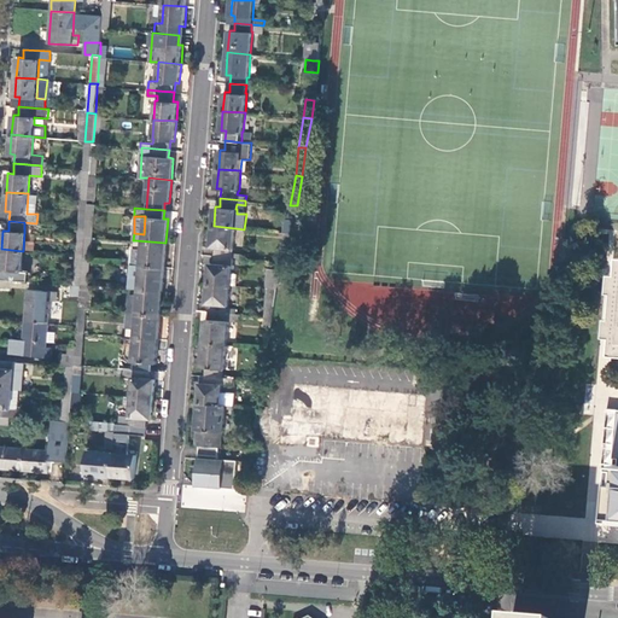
[(235,228),(214,226),(211,246),(216,246),(216,256),(233,257),(235,228)]
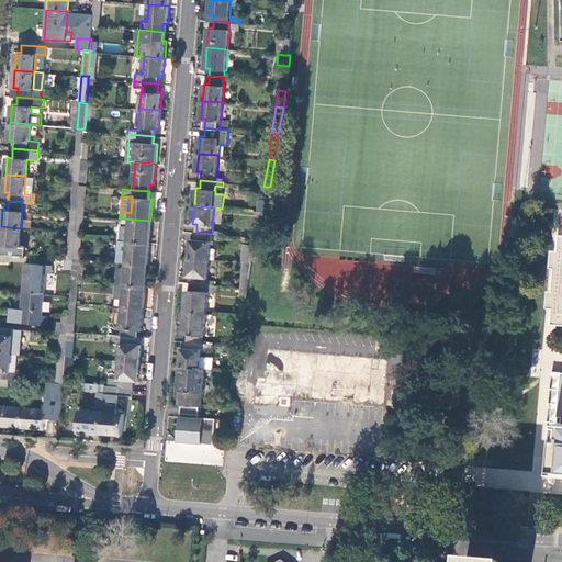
[(128,240),(149,243),(150,221),(123,218),(122,226),(120,225),(119,239),(128,240)]
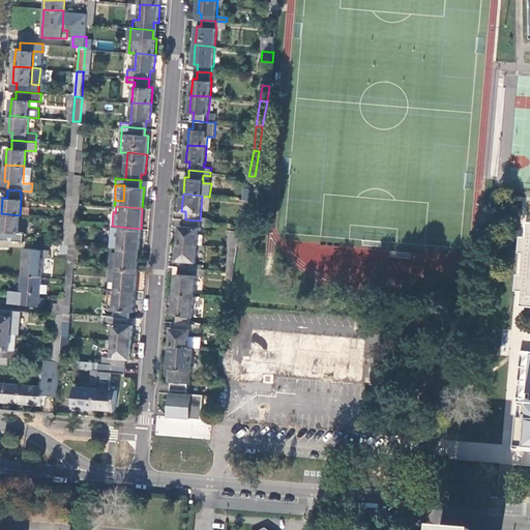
[(20,215),(1,213),(0,226),(0,230),(4,231),(3,239),(17,240),(18,232),(19,232),(20,215)]
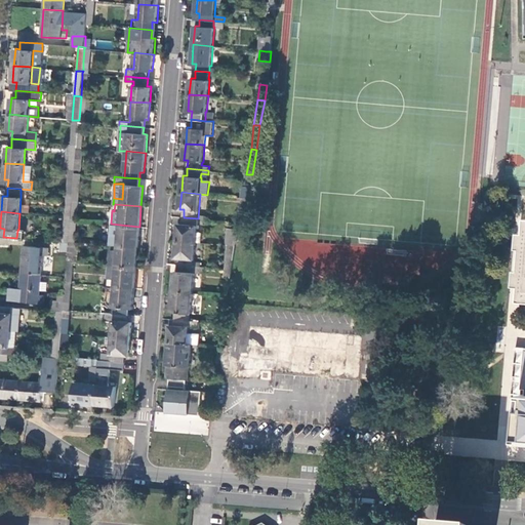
[(198,218),(184,217),(183,225),(178,225),(177,241),(197,242),(197,232),(198,218)]
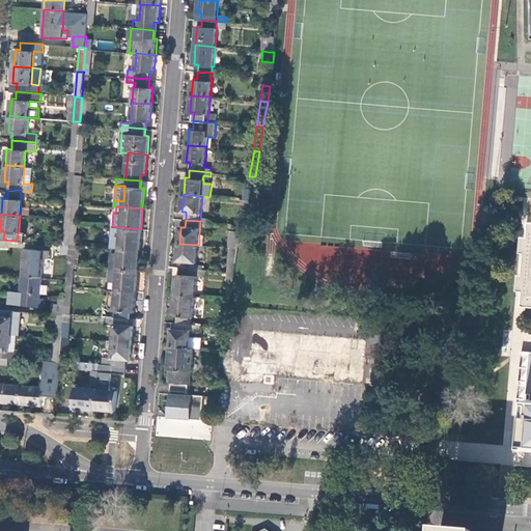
[(119,248),(139,250),(141,229),(121,227),(120,240),(112,240),(112,247),(119,248)]
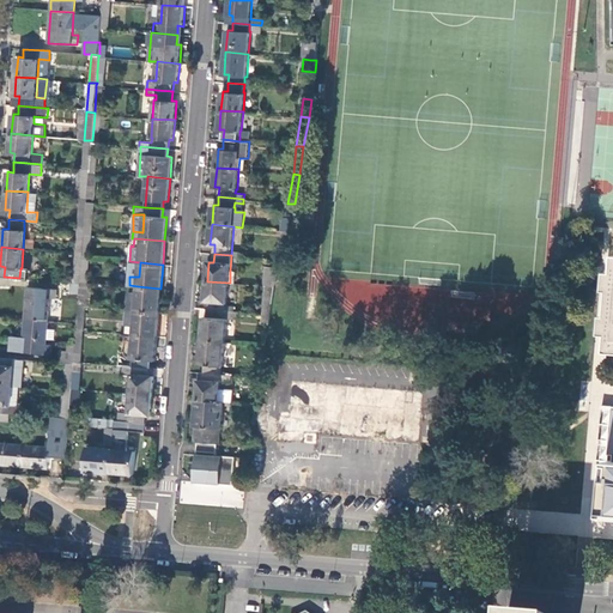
[(267,286),(275,286),(279,267),(266,266),(265,286),(267,286)]
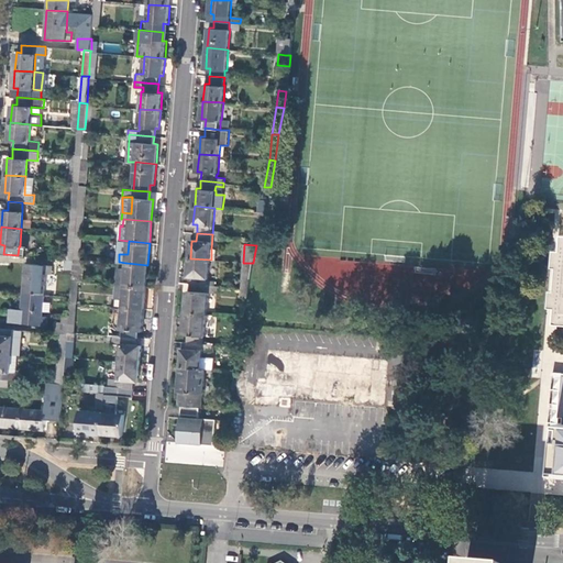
[(85,260),(79,258),(74,258),(74,260),(72,280),(77,282),(83,282),(85,260)]
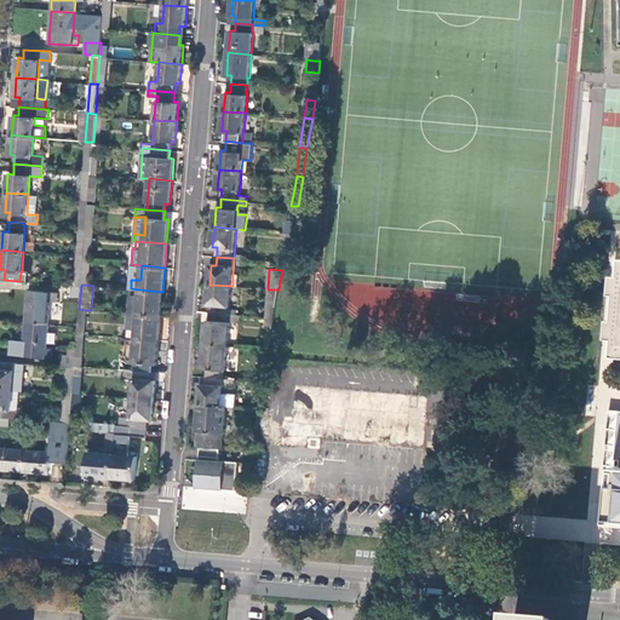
[(233,286),(210,285),(208,304),(212,304),(212,313),(236,314),(237,314),(239,310),(230,309),(233,286)]
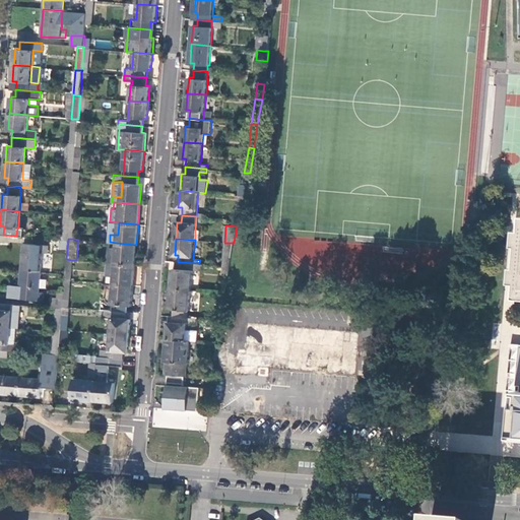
[(115,263),(135,265),(136,245),(117,243),(115,263)]
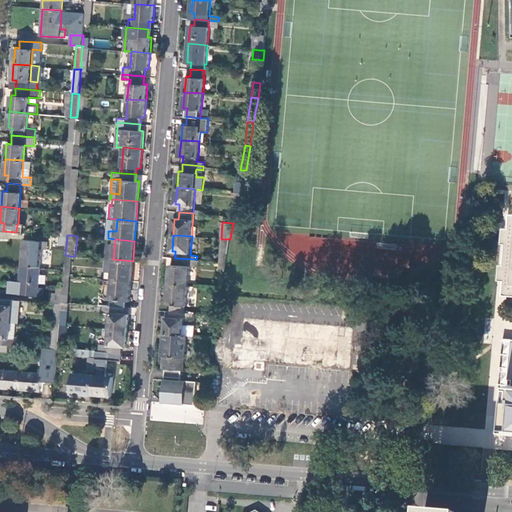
[(221,262),(226,262),(230,239),(223,239),(221,262)]
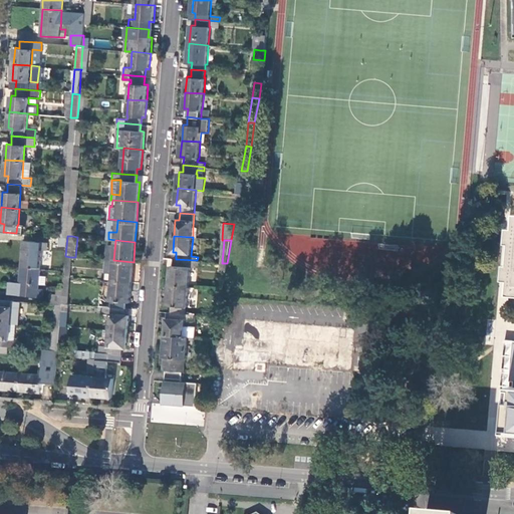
[(21,267),(39,269),(41,250),(46,250),(47,243),(23,241),(21,267)]
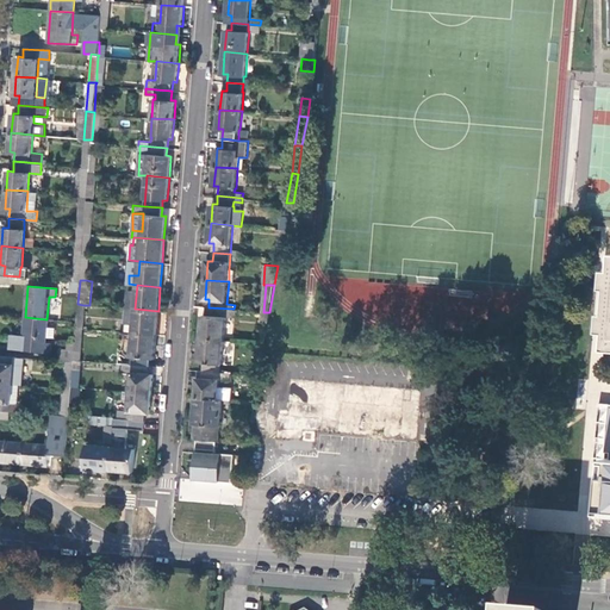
[(232,309),(209,307),(207,315),(203,315),(201,338),(224,341),(225,313),(232,315),(232,309)]
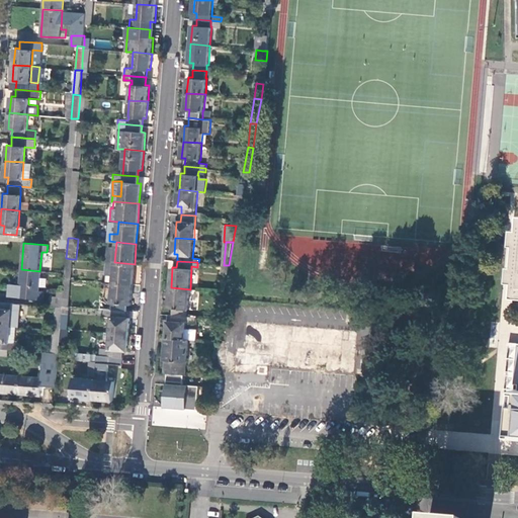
[(133,283),(135,264),(114,262),(109,262),(106,264),(106,273),(108,276),(113,276),(112,282),(133,283)]
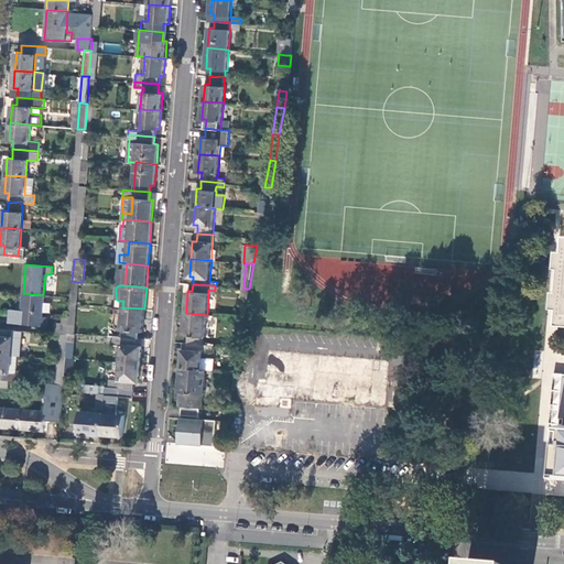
[(42,316),(43,295),(23,293),(20,323),(46,325),(47,317),(42,316)]
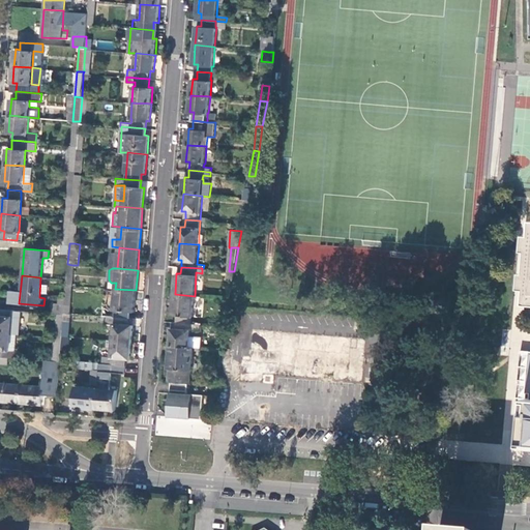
[(115,317),(129,319),(130,312),(134,312),(136,290),(115,289),(113,317),(115,317)]
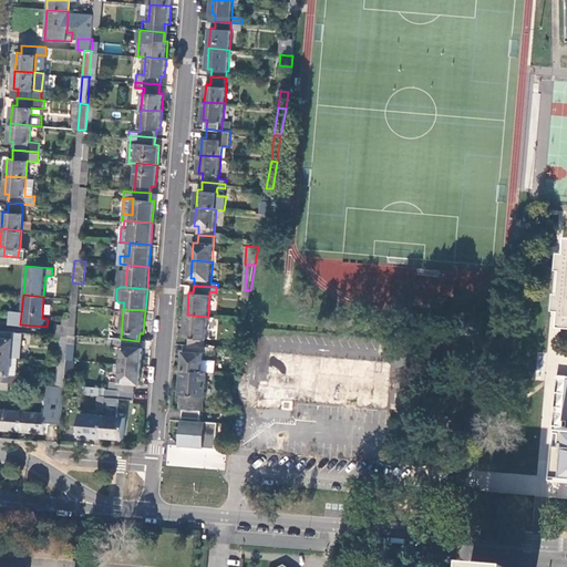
[(208,317),(187,315),(185,337),(189,337),(188,346),(205,347),(208,317)]
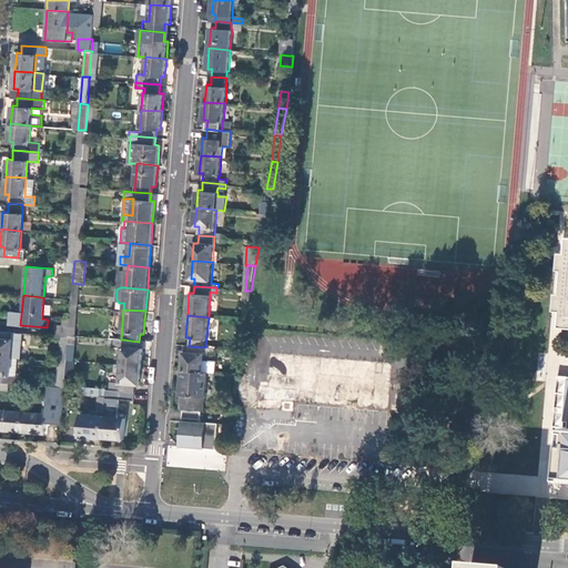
[(68,335),(69,326),(54,325),(53,335),(62,336),(68,336),(68,335)]
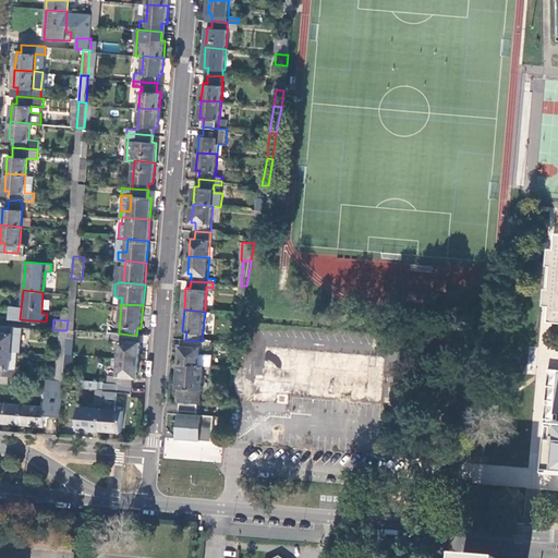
[(12,326),(0,325),(0,350),(12,351),(13,334),(11,334),(12,326)]
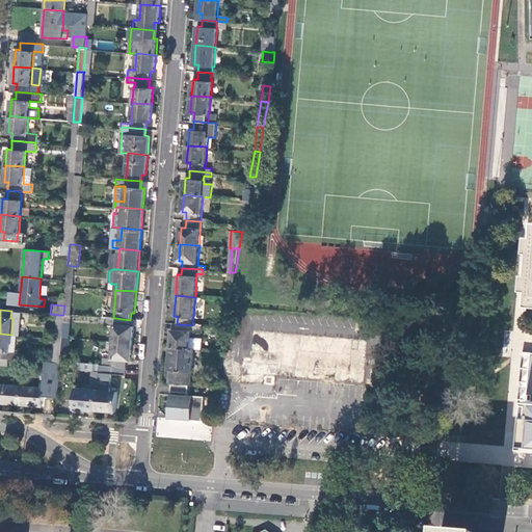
[(113,342),(132,343),(133,326),(130,325),(130,320),(115,318),(113,342)]
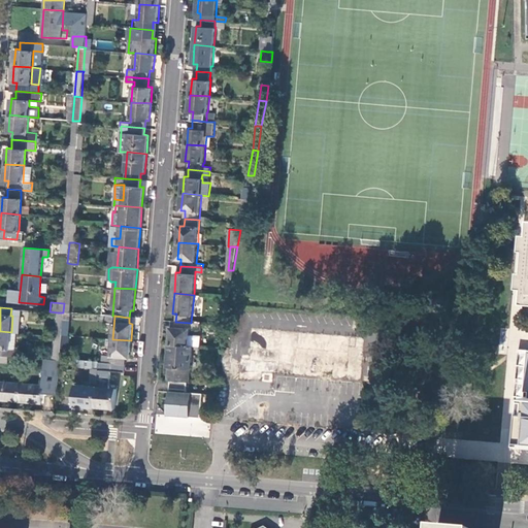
[(191,323),(175,322),(175,328),(171,327),(169,344),(190,347),(193,347),(202,348),(202,337),(190,336),(191,323)]
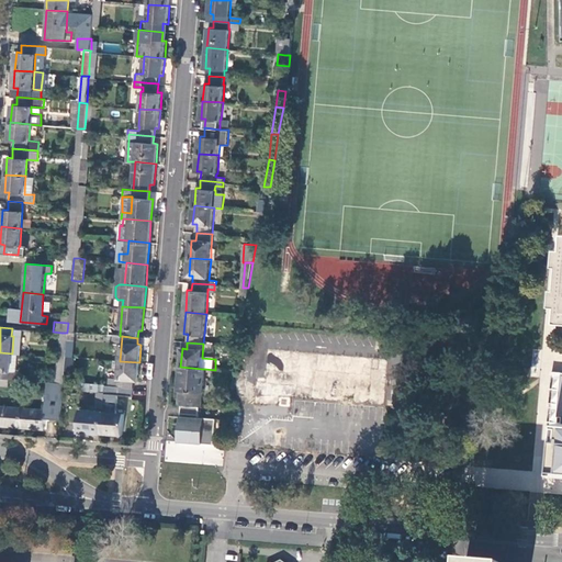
[(237,355),(238,347),(231,346),(229,353),(237,355)]
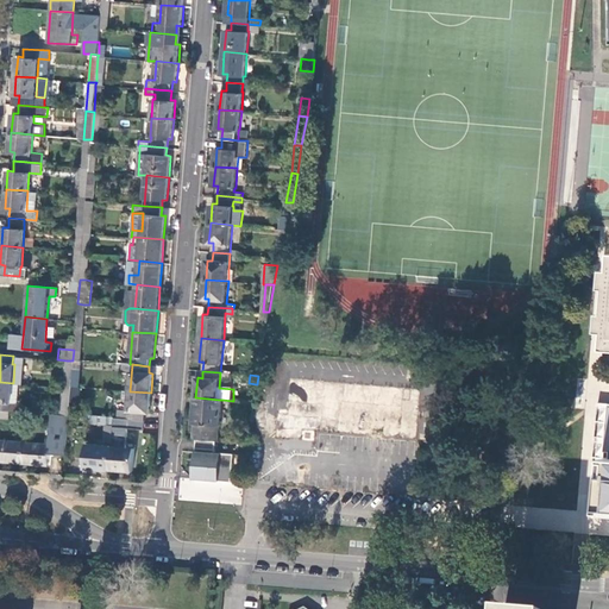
[(313,431),(413,440),(418,388),(284,377),(282,408),(276,407),(272,447),(312,451),(313,431)]
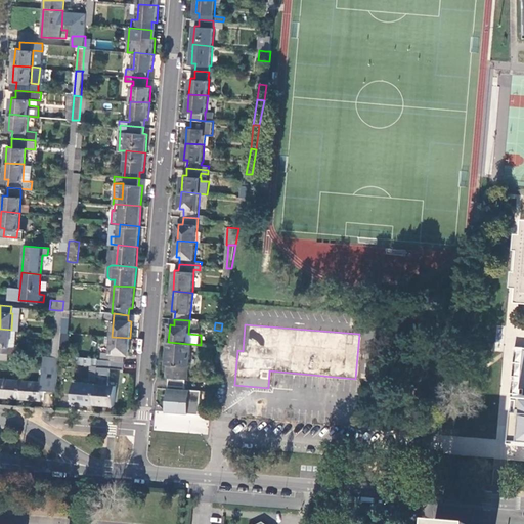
[(11,330),(0,329),(0,352),(8,353),(17,354),(18,347),(9,346),(11,330)]
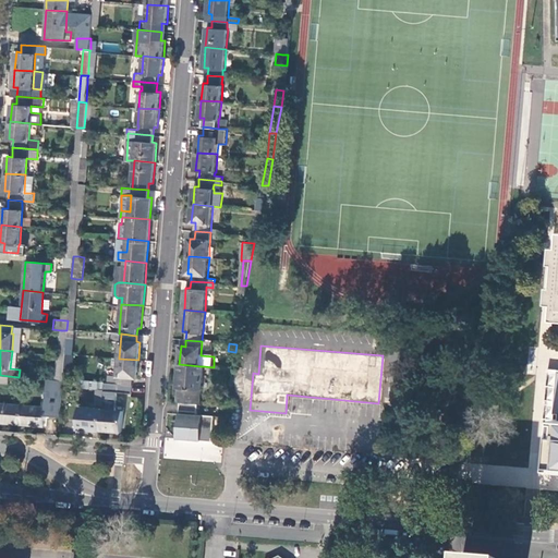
[(64,356),(59,355),(57,355),(56,379),(63,380),(63,379),(64,363),(64,356)]
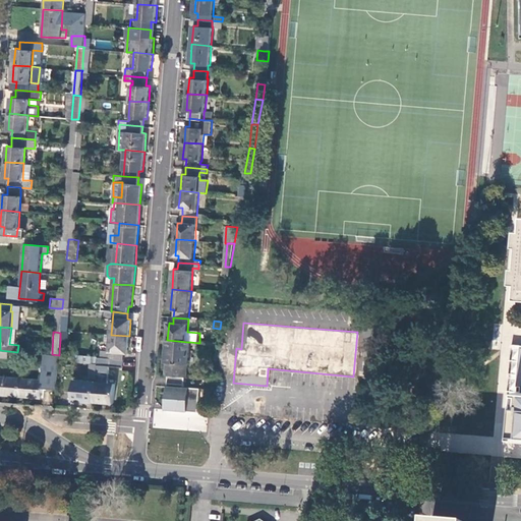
[(122,359),(123,360),(124,353),(127,353),(129,336),(111,335),(109,358),(122,359)]
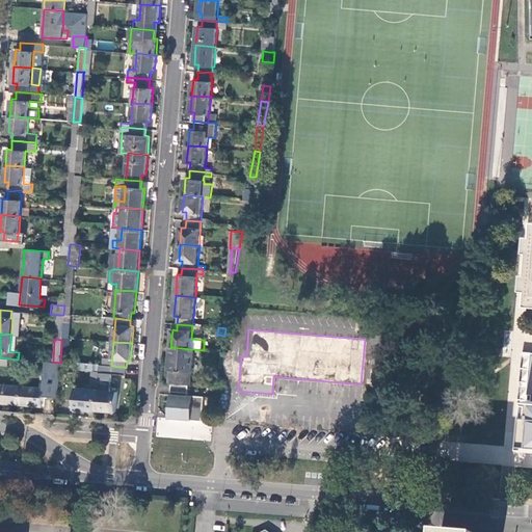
[(191,349),(170,347),(169,370),(168,383),(173,383),(189,386),(191,386),(192,373),(192,372),(194,349),(191,349)]
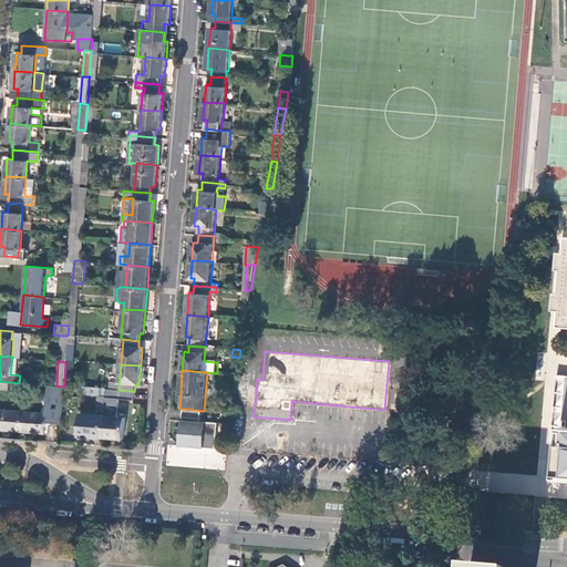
[(64,387),(57,385),(49,385),(48,393),(47,393),(45,413),(21,412),(20,431),(44,433),(45,422),(61,423),(64,387)]
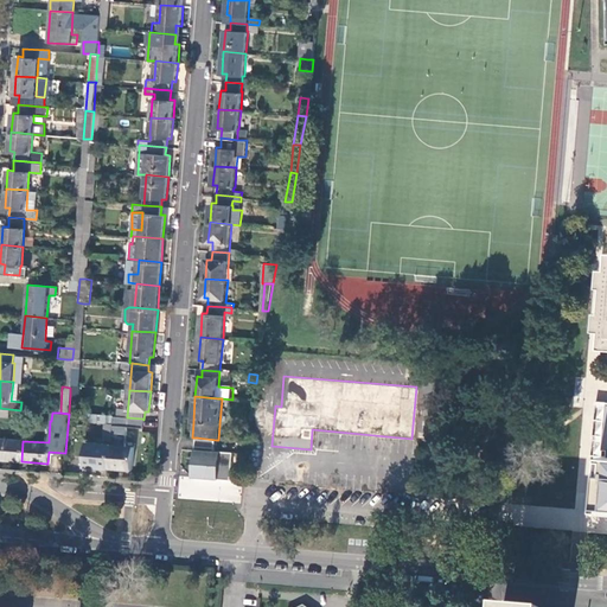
[(109,468),(113,416),(88,414),(88,422),(104,423),(103,445),(87,443),(85,466),(109,468)]
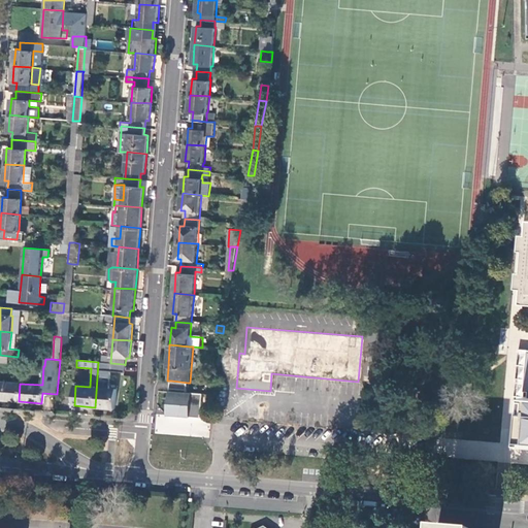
[(124,364),(110,363),(98,362),(95,407),(116,408),(117,390),(103,389),(104,369),(124,371),(124,364)]
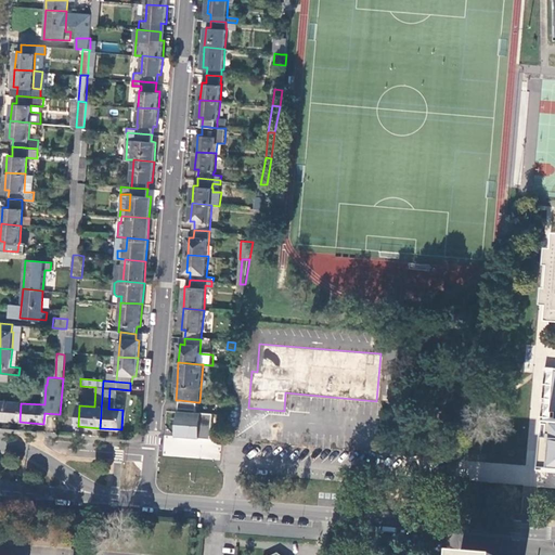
[(177,433),(177,436),(211,439),(214,414),(196,413),(197,402),(180,400),(177,433)]
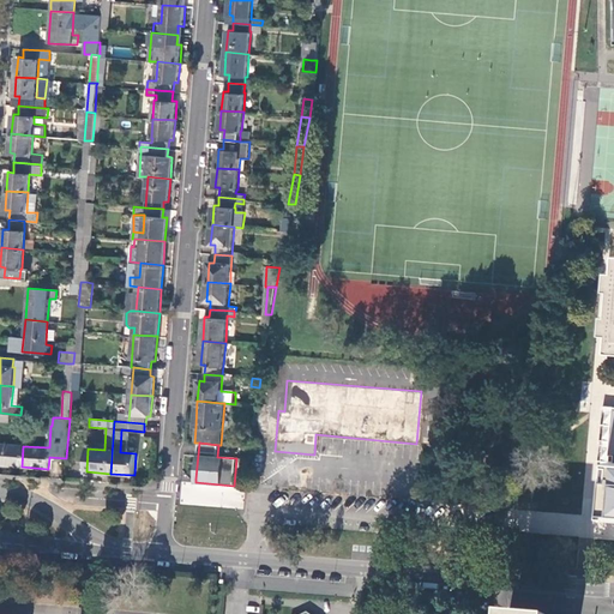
[(0,464),(22,467),(23,446),(0,444),(0,464)]
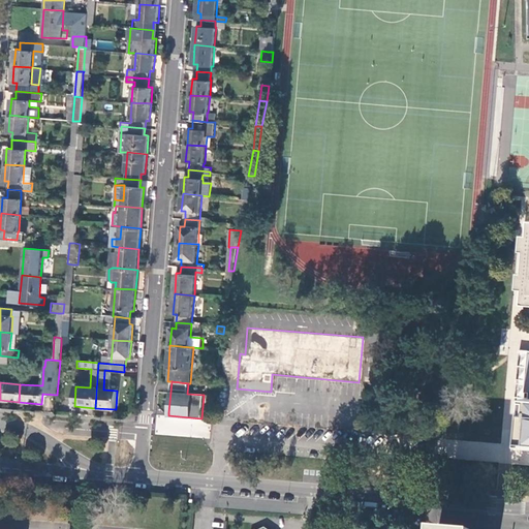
[(156,416),(155,434),(209,438),(210,421),(156,416)]
